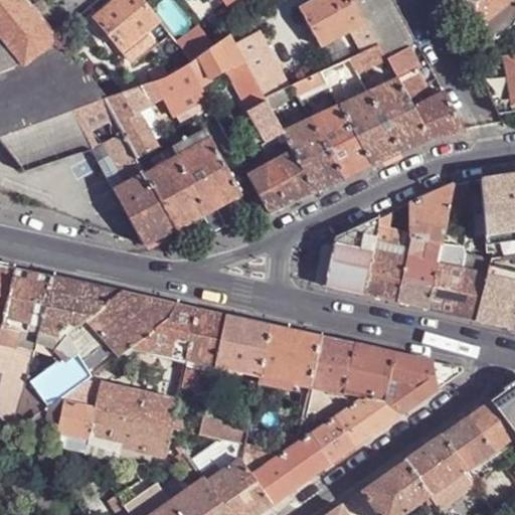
[(30,0),(0,0),(0,30),(8,40),(25,62),(58,35),(56,34),(41,13),(34,5),(30,0)]
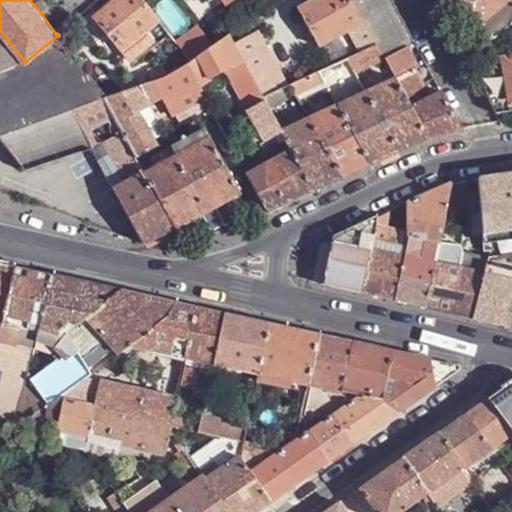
[(50,6),(44,0),(40,0),(34,5),(41,13),(50,6)]
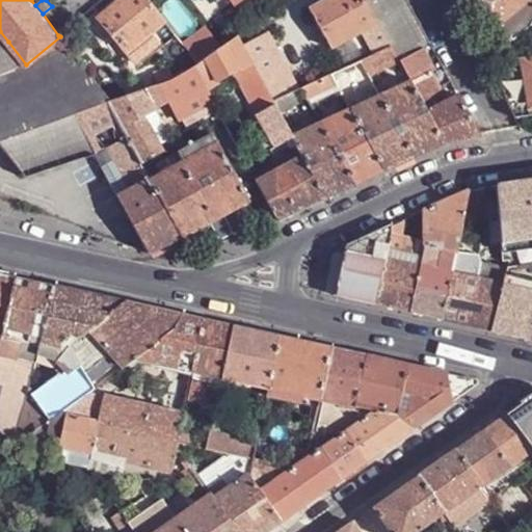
[(121,0),(99,18),(135,62),(158,45),(150,34),(165,21),(153,5),(148,0),(121,0)]
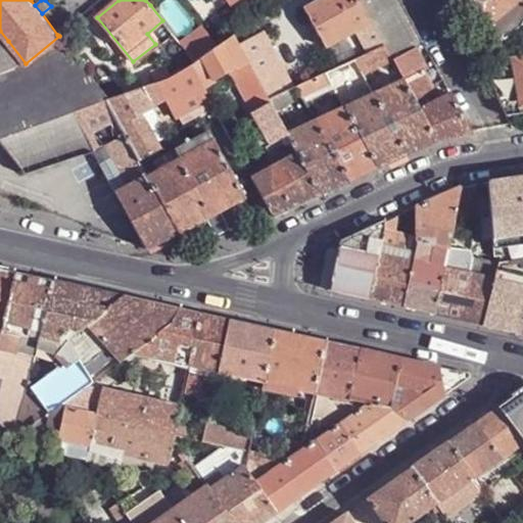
[(220,46),(182,0),(157,0),(150,5),(162,20),(188,52),(196,62),(203,57),(220,46)]
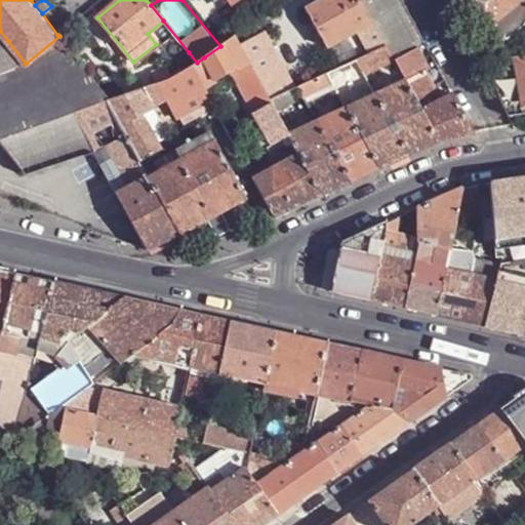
[(372,22),(360,0),(319,0),(305,7),(325,46),(372,22)]
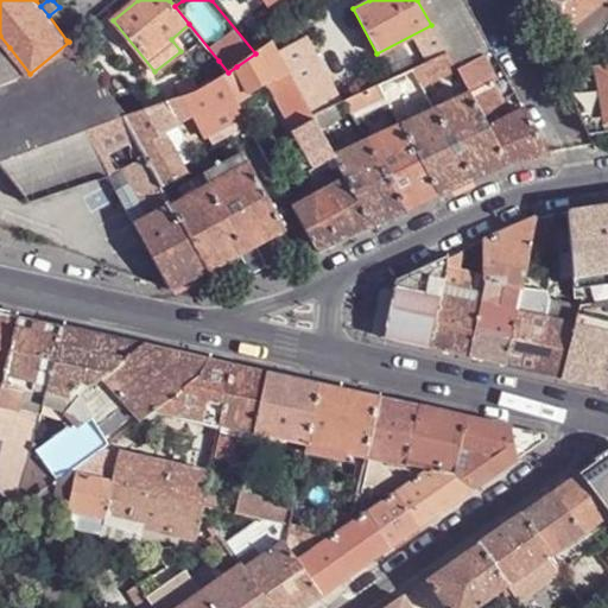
[(494,51),(467,0),(417,0),(431,25),(448,54),(457,71),(461,80),(469,94),(493,83),(494,81),(482,58),(494,51)]
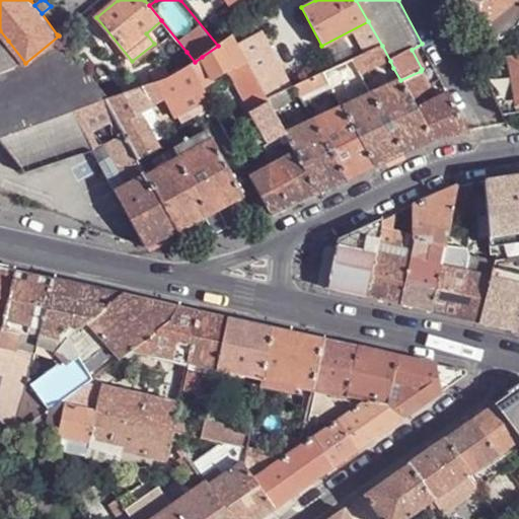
[(518,0),(467,0),(500,40),(518,23),(518,0)]
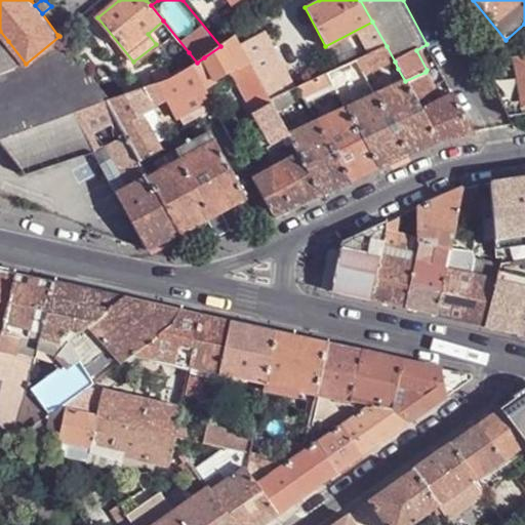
[(270,99),(295,88),(264,31),(240,43),(249,63),(270,99)]
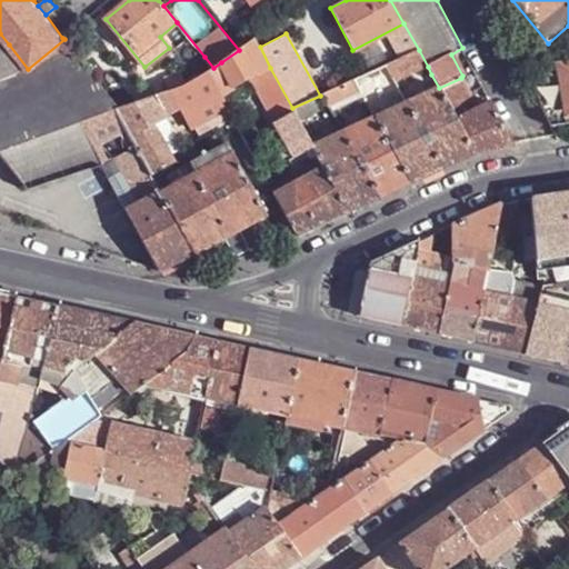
[(260,47),(255,38),(242,47),(258,75),(270,68),(260,47)]
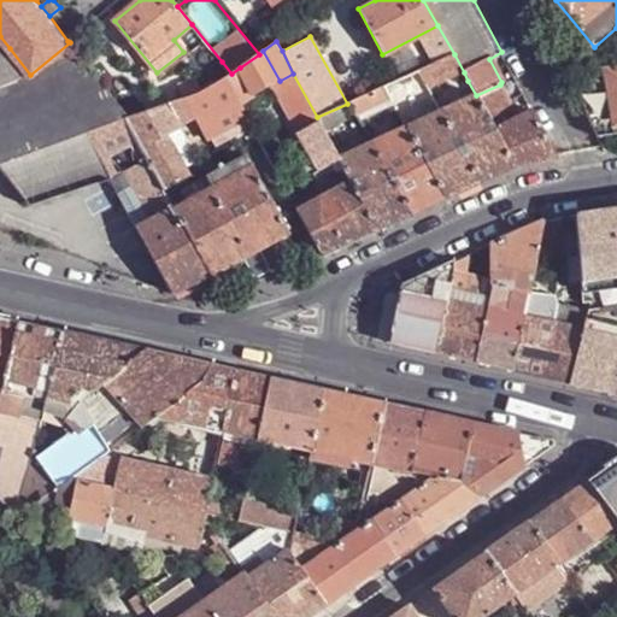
[(0,163),(84,133),(86,134),(125,119),(128,118),(103,86),(90,70),(80,56),(30,75),(10,48),(0,52),(0,163)]
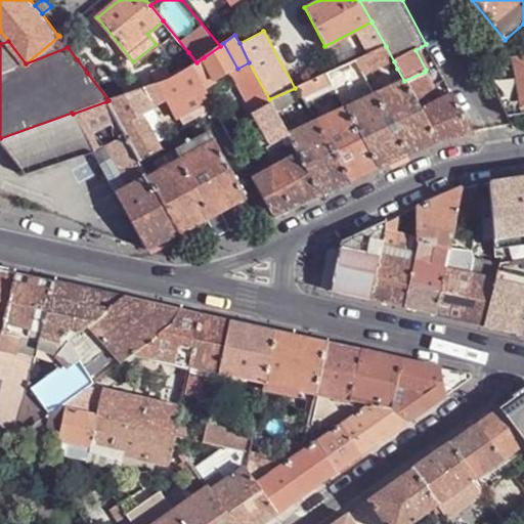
[(237,69),(223,43),(220,46),(204,57),(216,81),(233,72),(237,69)]
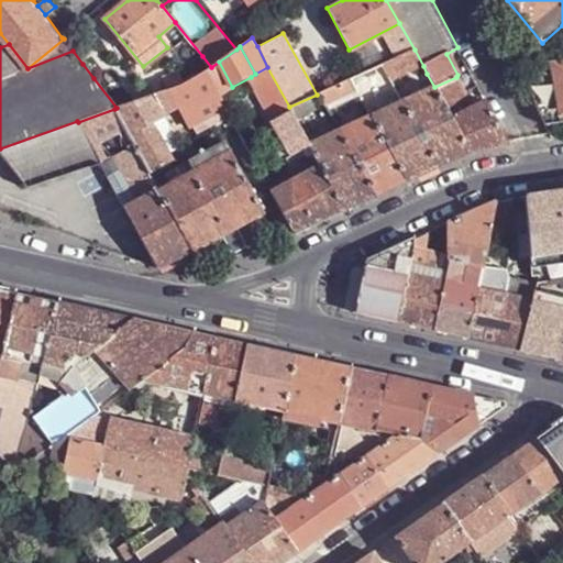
[(383,65),(389,76),(415,65),(417,68),(423,66),(415,50),(383,65)]
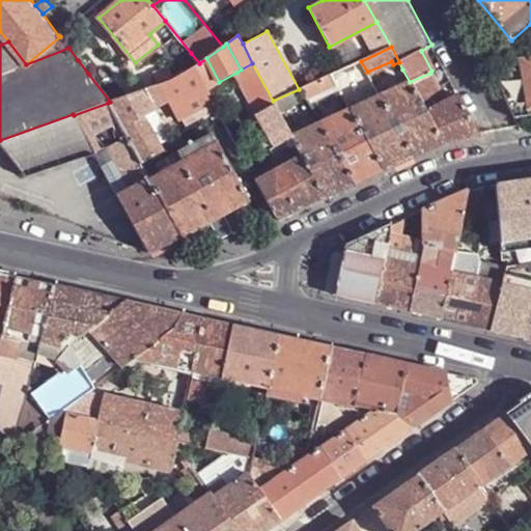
[(78,60),(88,74),(98,65),(89,53),(78,60)]
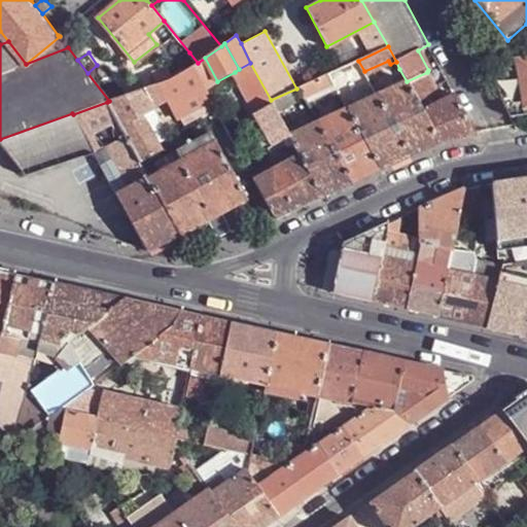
[(198,63),(189,53),(180,61),(187,70),(195,67),(199,64),(198,63)]
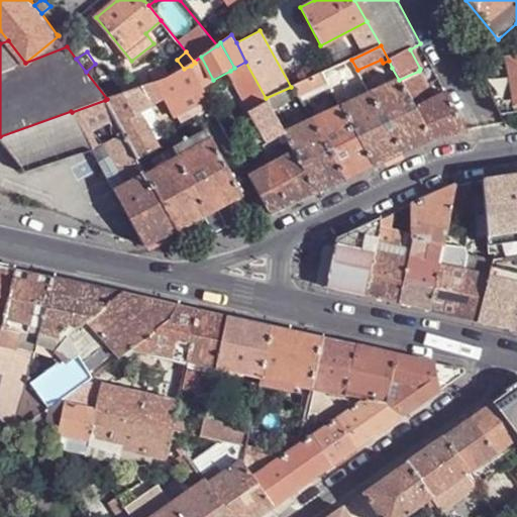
[(213,80),(201,57),(194,62),(195,63),(191,66),(201,87),(213,80)]
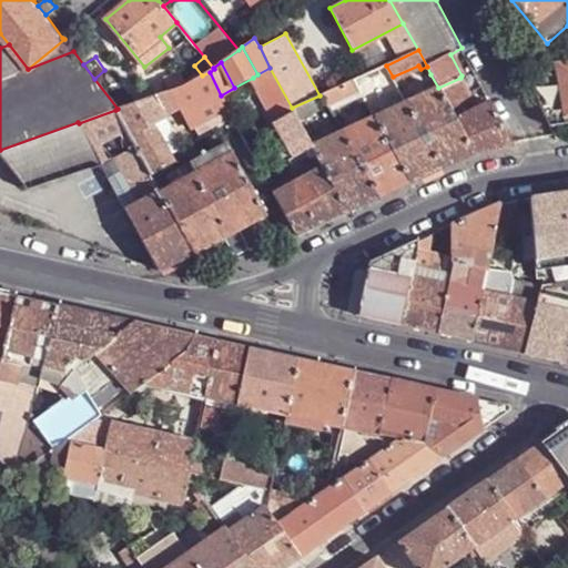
[(567,114),(567,63),(560,64),(558,67),(566,114),(567,114)]
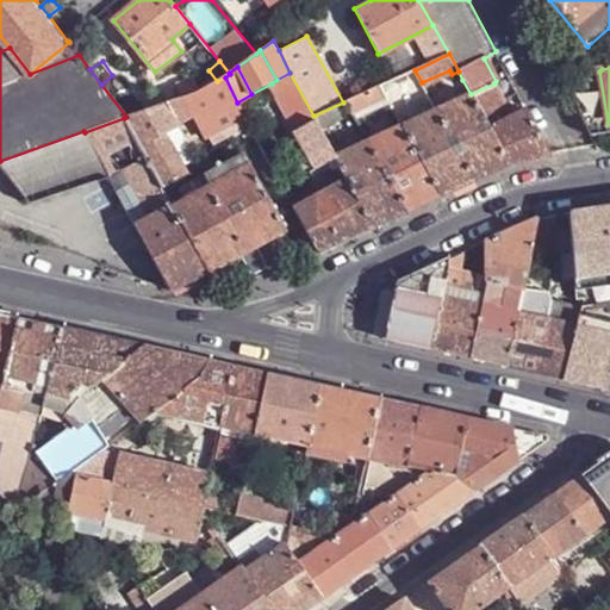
[(380,86),(387,98),(422,82),(415,70),(380,86)]
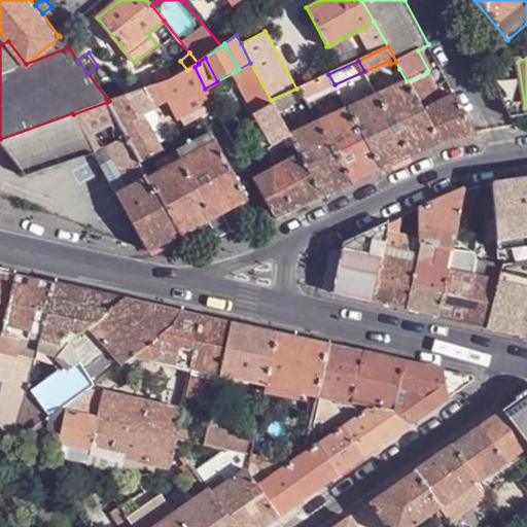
[(256,113),(272,105),(270,101),(271,100),(250,63),(239,69),(235,72),(256,113)]
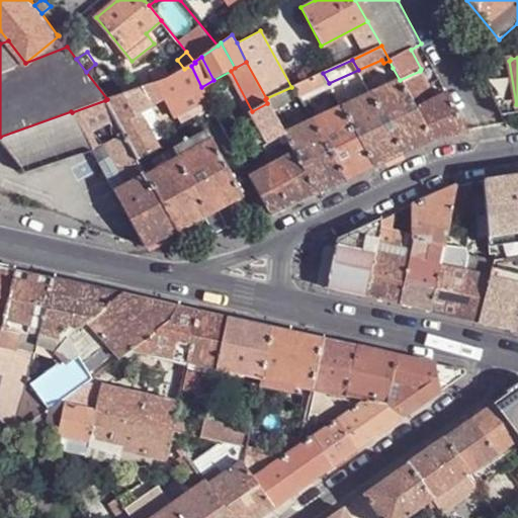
[(201,87),(191,66),(184,69),(167,79),(162,81),(171,98),(185,122),(213,107),(201,87)]
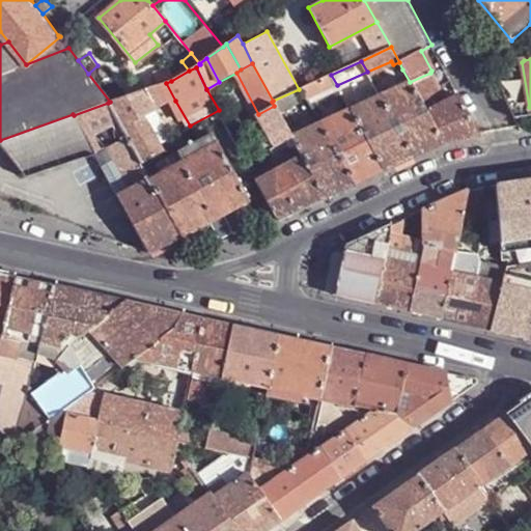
[(446,103),(430,73),(410,82),(427,113),(446,103)]
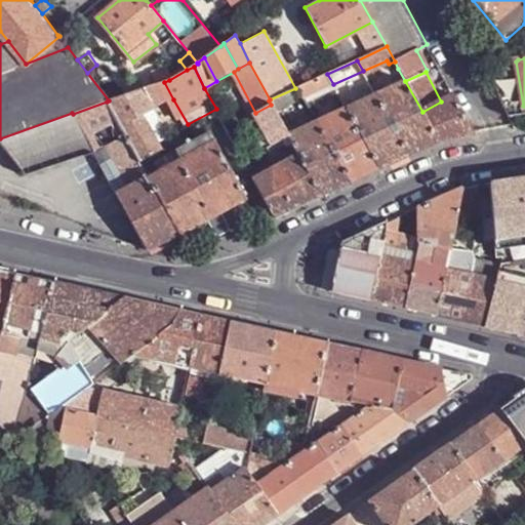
[(333,84),(327,74),(297,87),(304,98),(333,84)]
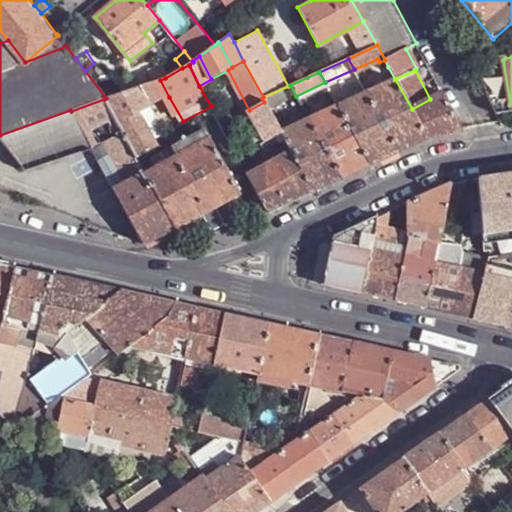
[(149,83),(146,76),(132,81),(135,88),(141,86),(149,83)]
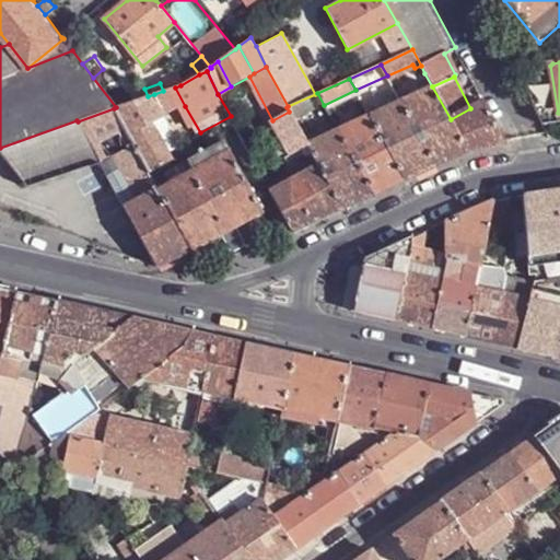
[(451,119),(432,86),(400,102),(436,166),(468,152),(451,119)]
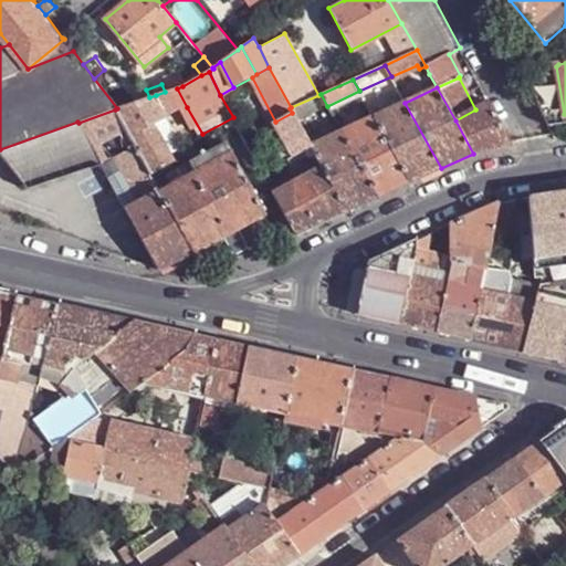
[(156,95),(166,118),(187,107),(177,88),(165,92),(156,95)]
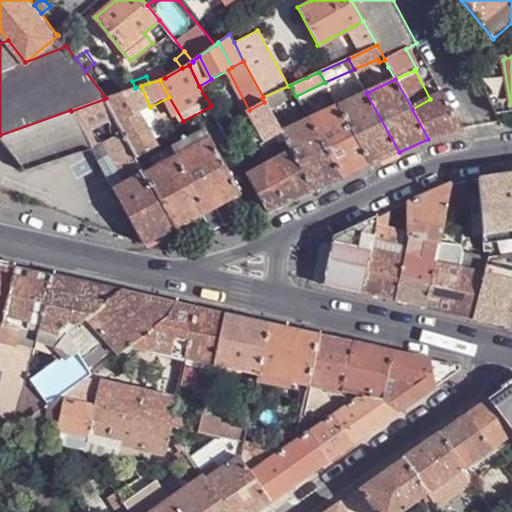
[(268,108),(296,96),(290,85),(288,86),(263,97),(262,98),(264,102),(268,108)]
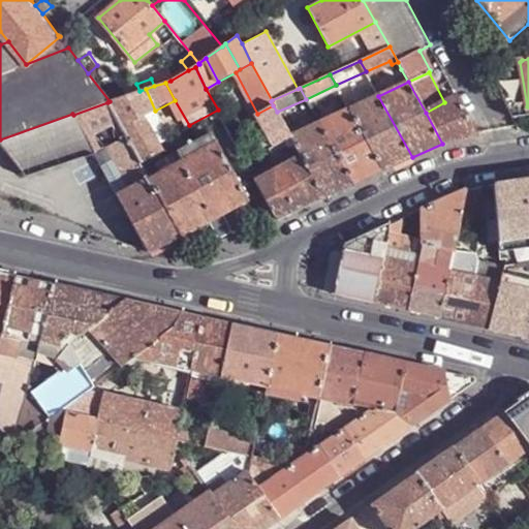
[(141,162),(161,151),(158,146),(142,117),(154,112),(155,111),(146,89),(139,91),(110,101),(107,102),(117,122),(141,162)]
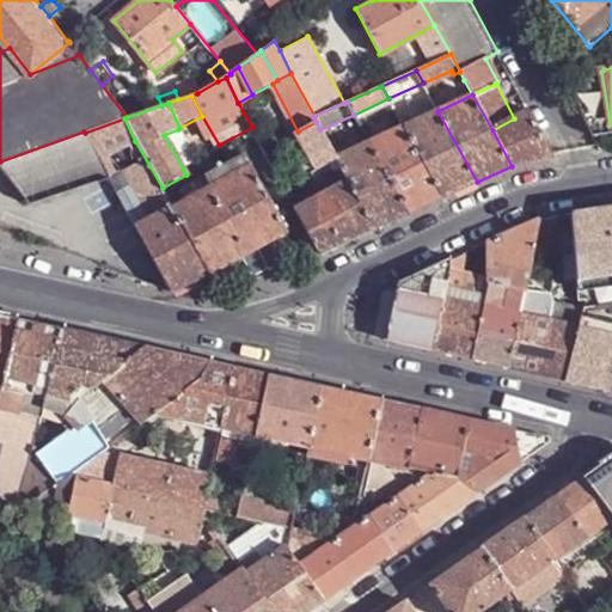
[(477,182),(438,111),(404,127),(442,197),(448,195),(477,182)]
